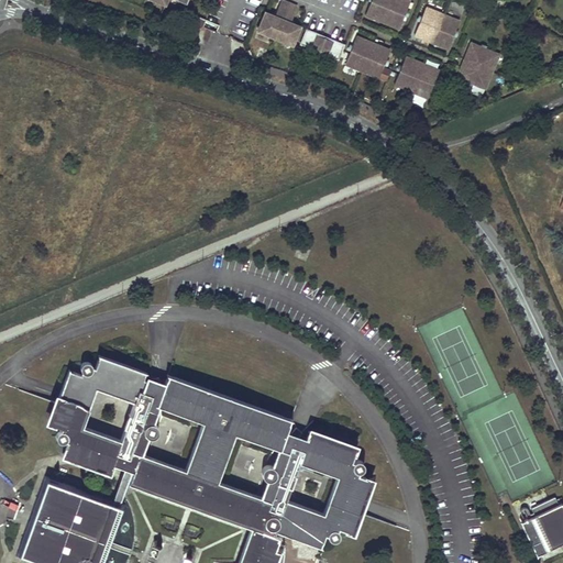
[(297,7),(280,0),(274,17),(265,12),(257,31),(289,44),(297,25),(290,22),(297,7)]
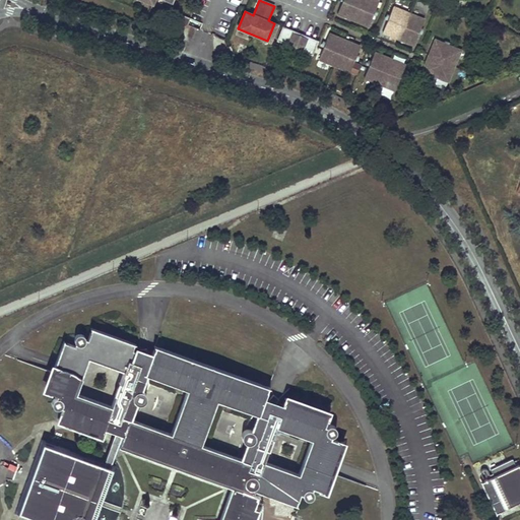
[(379,1),(376,0),(342,0),(337,14),(369,27),(379,1)]
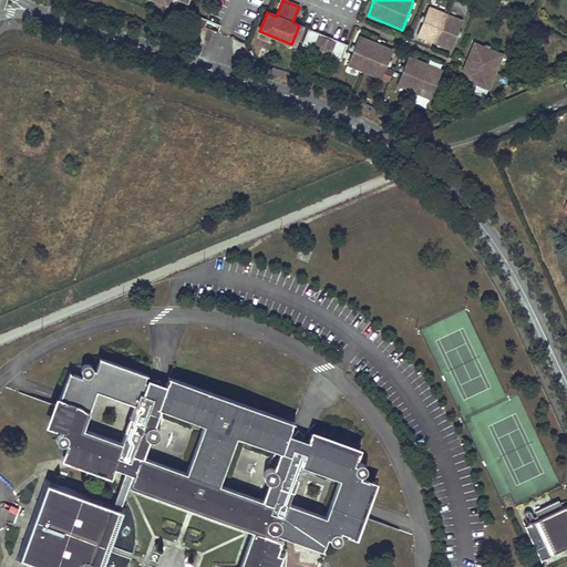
[(502,0),(501,0),(496,12),(502,14),(505,8),(512,11),(514,4),(502,0)]
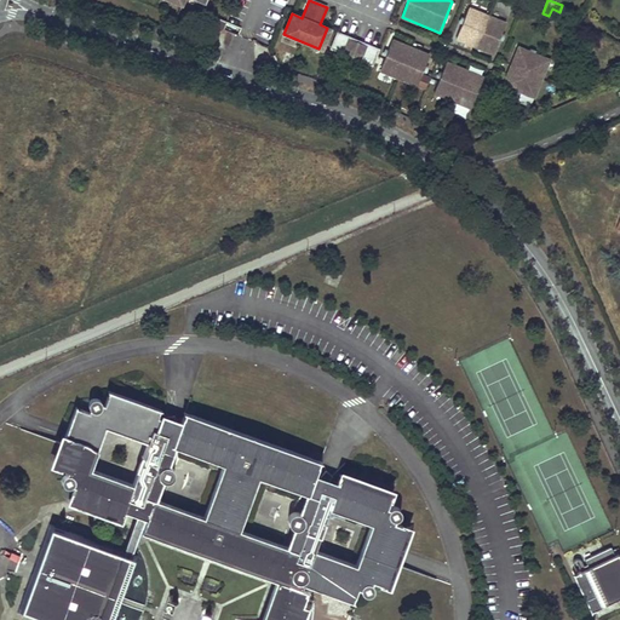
[(470,9),(455,39),(493,55),(507,24),(470,9)]
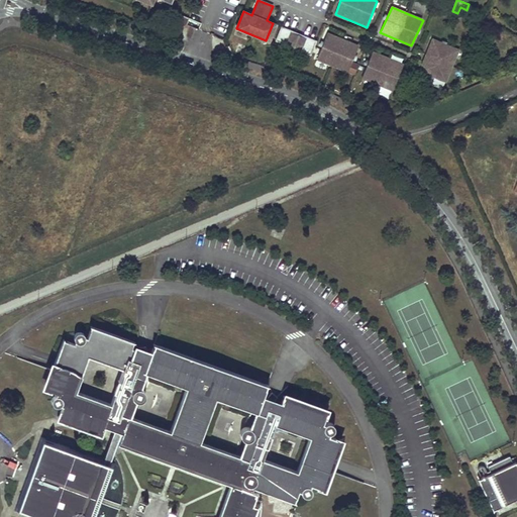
[(183,15),(175,18),(179,27),(186,24),(189,18),(183,15)]
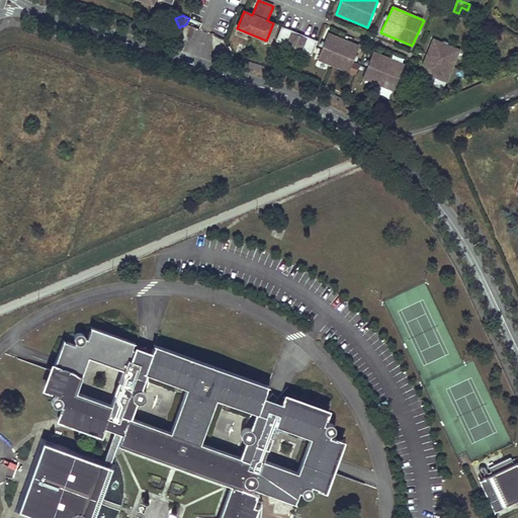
[(282,27),(276,40),(311,56),(317,41),(282,27)]
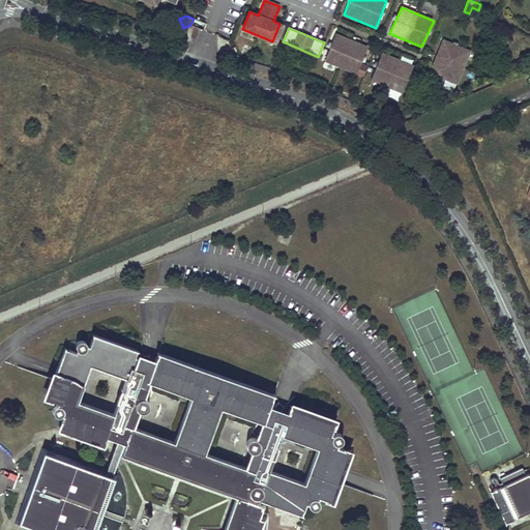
[(335,35),(325,61),(356,74),(366,48),(335,35)]
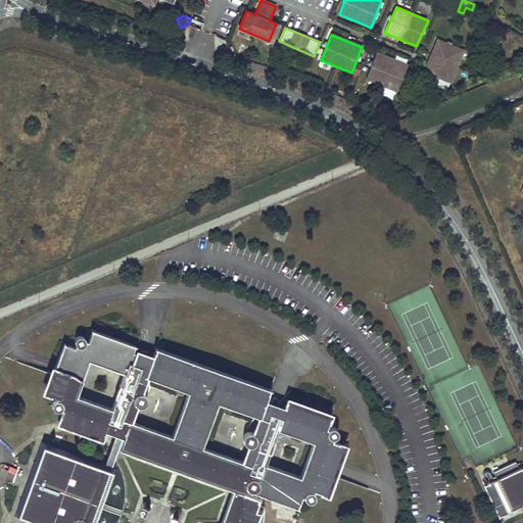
[(437,40),(424,72),(450,82),(464,50),(437,40)]
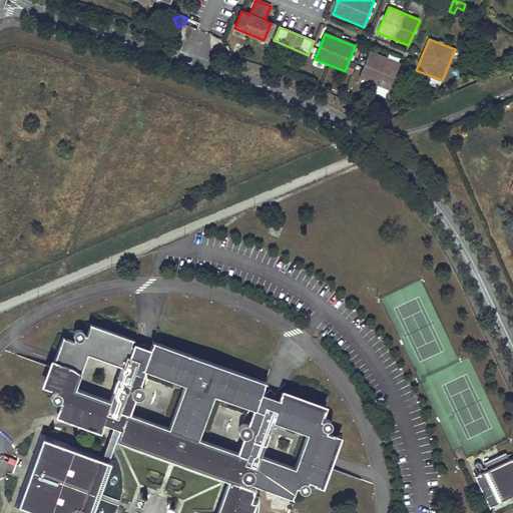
[(369,52),(359,77),(390,89),(400,64),(369,52)]
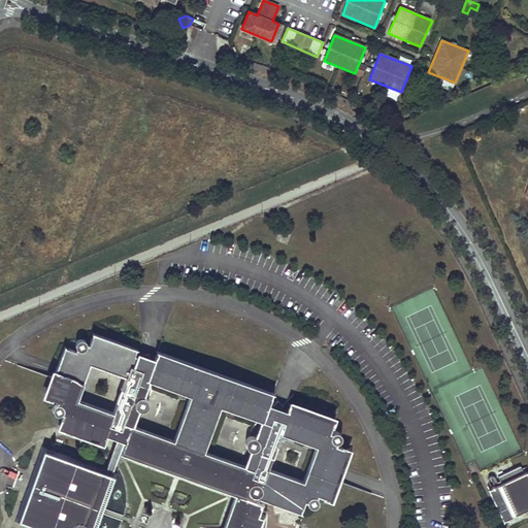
[(233,493),(237,483),(124,441),(124,442),(123,441),(119,453),(235,495),(236,494),(233,493)]
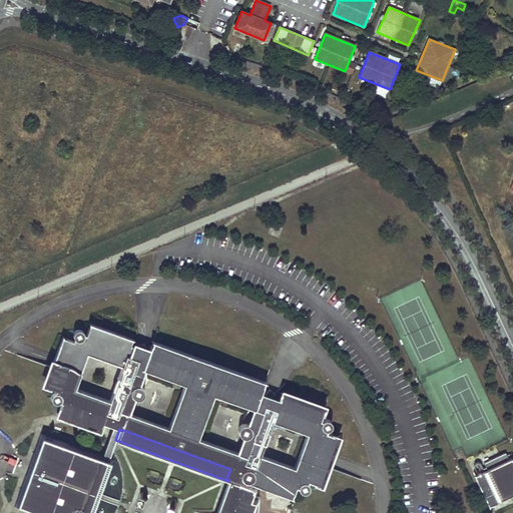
[(114,442),(110,433),(102,456),(108,458),(112,449),(114,442)]
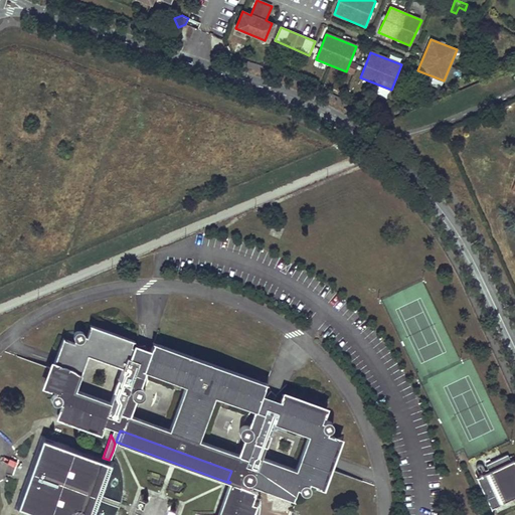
[(40,436),(14,509),(31,514),(95,514),(102,496),(114,462),(109,460),(103,458),(40,436)]
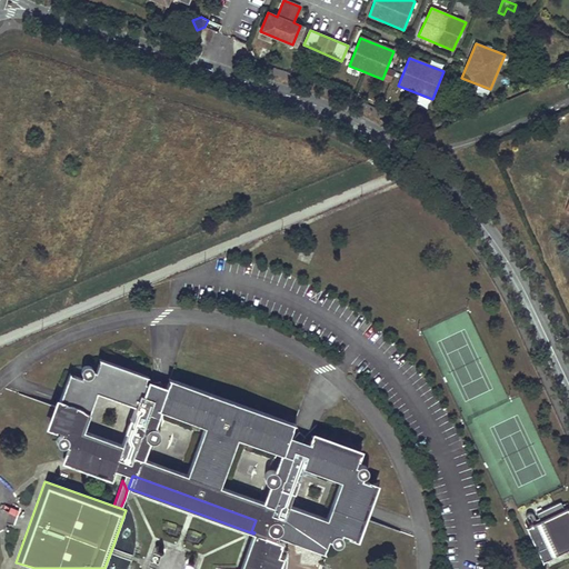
[(568,545),(568,511),(563,499),(536,511),(539,517),(525,523),(540,558),(568,545)]
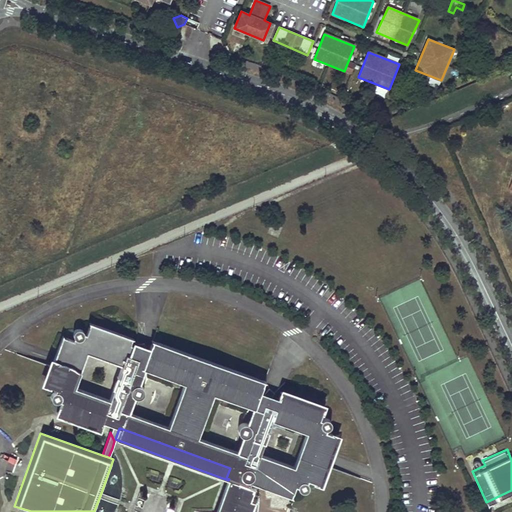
[(140,511),(165,511),(170,499),(148,492),(140,511)]
